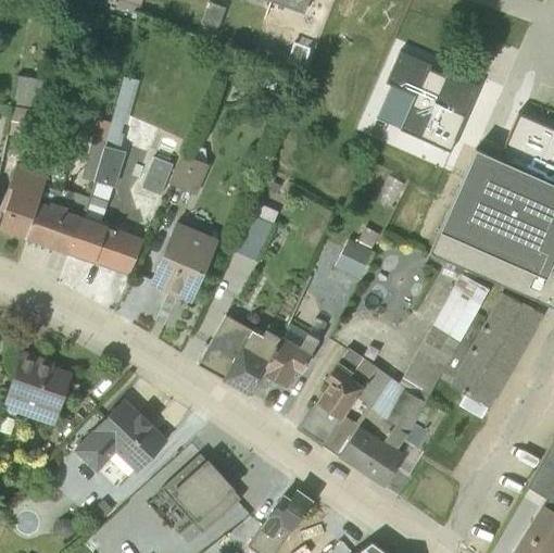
[(271,0),(271,2),(304,14),(305,11),(309,0),(271,0)]
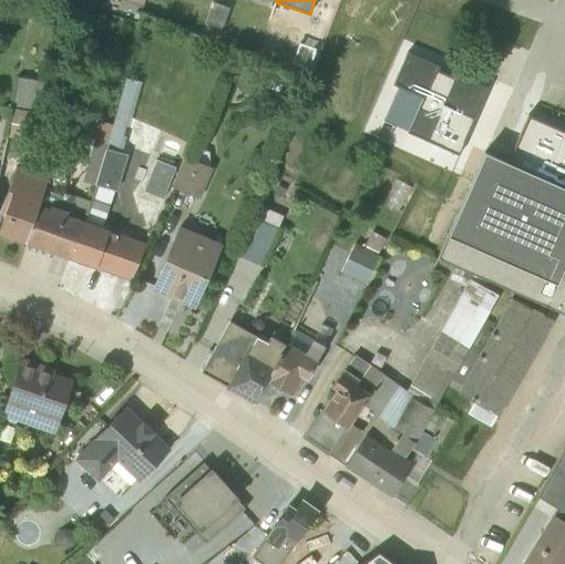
[(104,32),(101,47),(116,50),(120,36),(104,32)]
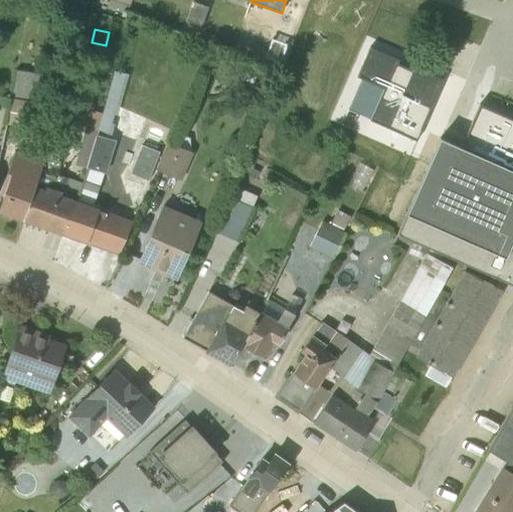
[(443,74),(369,45),(344,109),(416,139),(443,74)]
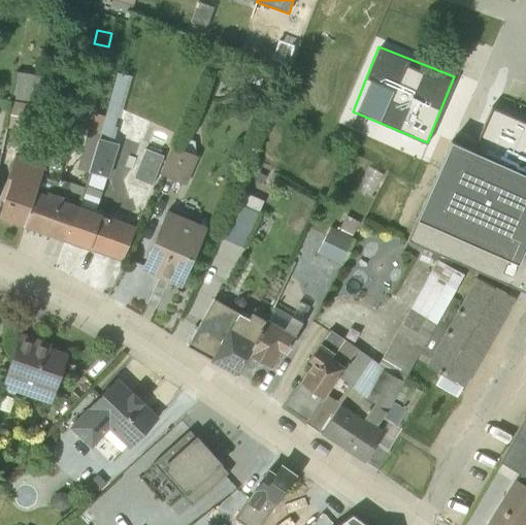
[(126,100),(129,84),(114,84),(99,140),(90,172),(64,239),(64,240),(121,261),(135,226),(97,211),(108,179),(110,179),(123,146),(114,143),(118,128),(118,122),(121,122),(126,100)]
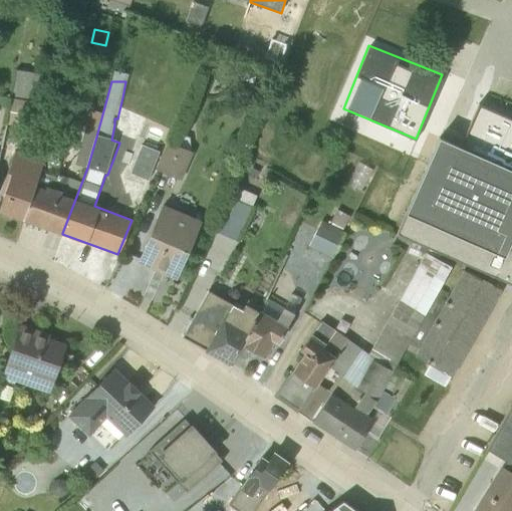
[(45,87),(16,82),(14,95),(42,100),(45,87)]
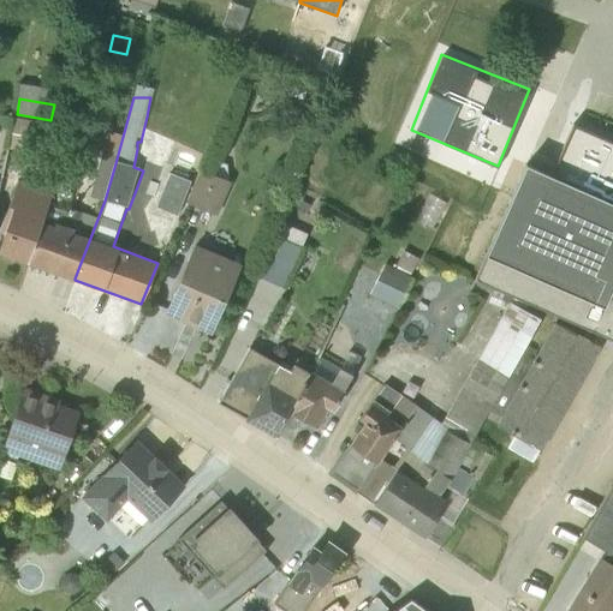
[(49,155),(54,125),(13,118),(9,148),(49,155)]
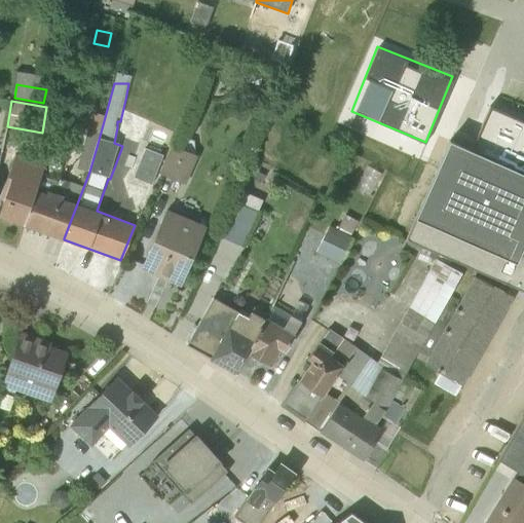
[(89,172),(99,140),(87,137),(79,167),(89,172)]
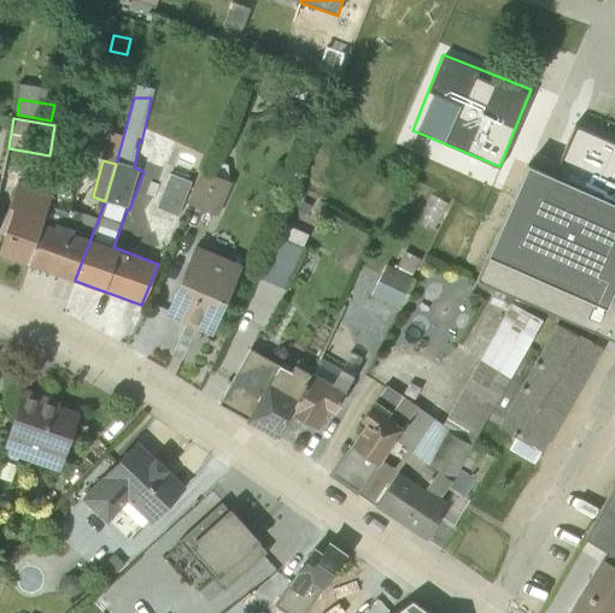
[(614,204),(528,166),(478,282),(614,342),(614,204)]
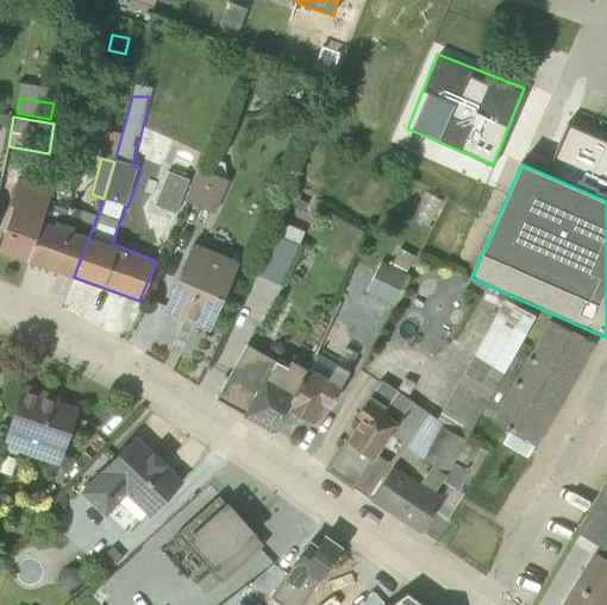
[(168,168),(160,203),(182,209),(191,174),(168,168)]
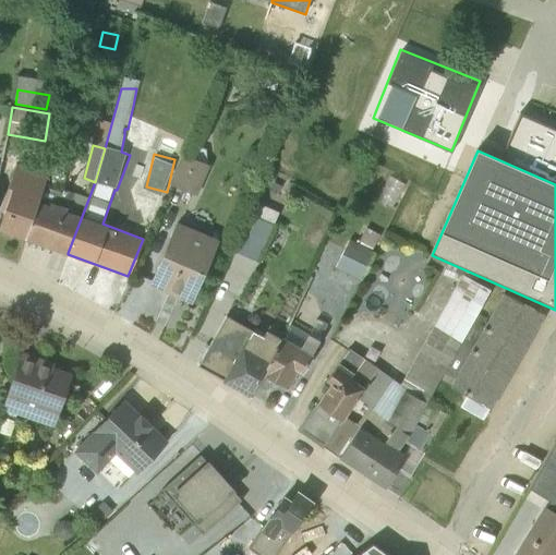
[(210,166),(183,154),(170,184),(197,196),(210,166)]
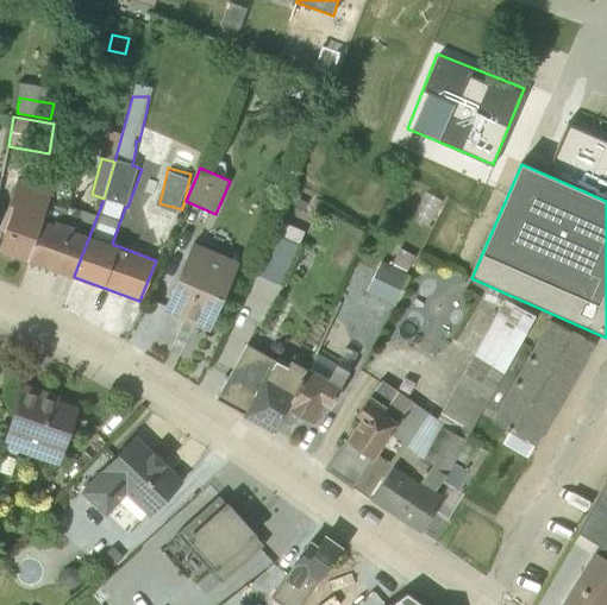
[(0,245),(0,252),(29,262),(52,190),(18,178),(1,231),(5,232),(0,245)]
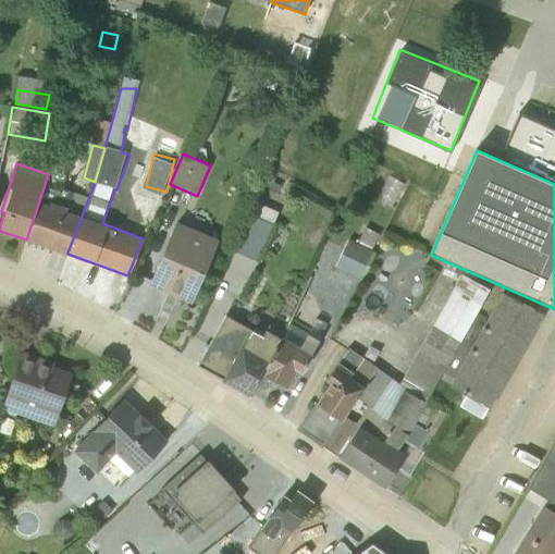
[(74,196),(45,185),(26,239),(62,254),(68,254),(82,217),(78,216),(84,201),(74,197),(74,196)]
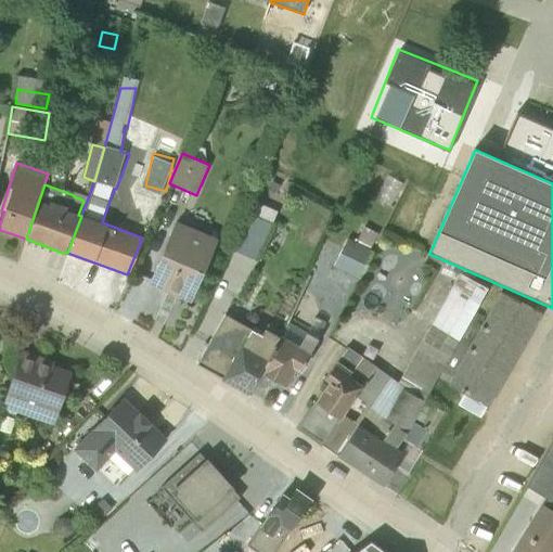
[(278,212),(251,201),(231,249),(258,260),(278,212)]
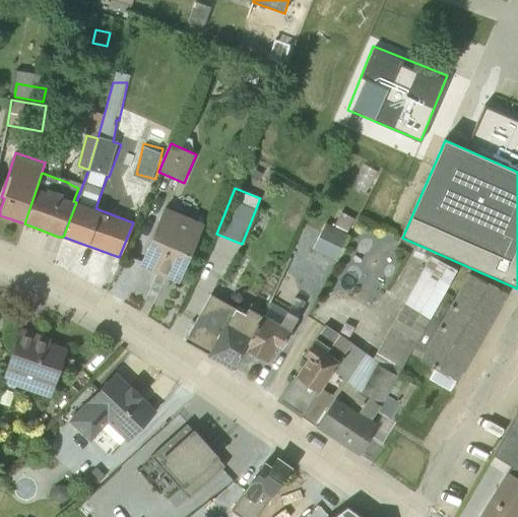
[(204,223),(165,207),(140,266),(179,283),(204,223)]
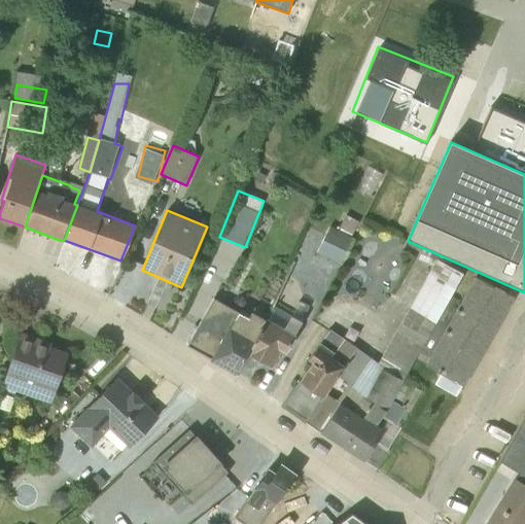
[(330,228),(317,253),(340,265),(353,239),(351,238),(359,222),(345,215),(339,228),(341,229),(339,232),(330,228)]
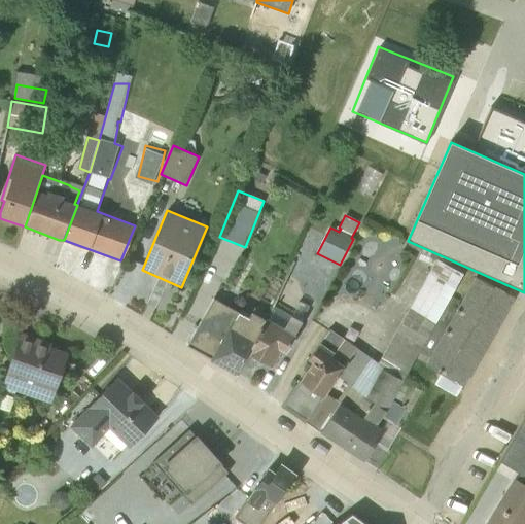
[(416,358),(452,294),(463,274),(436,259),(378,363),(329,329),(307,359),(312,362),(283,406),(306,422),(338,377),(374,403),(392,375),(403,381),(416,358)]
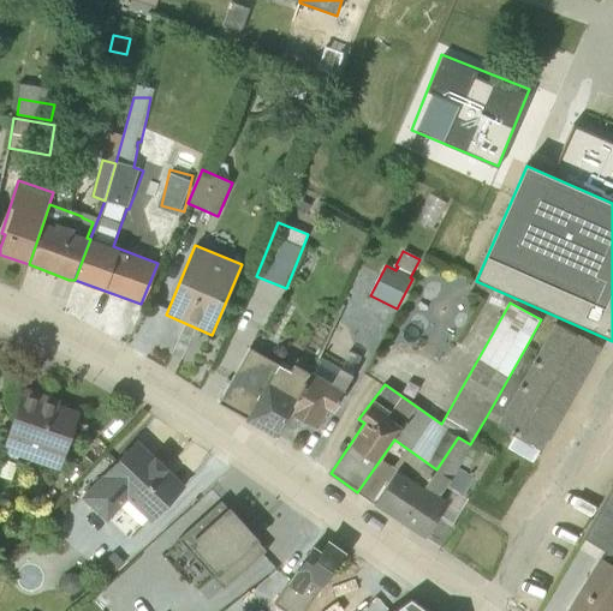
[(481,318),(466,342),(477,349),(493,324),(481,318)]
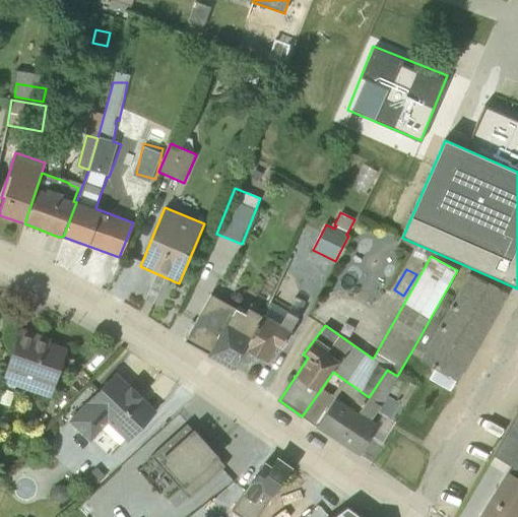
[(446,291),(410,353),(458,382),(507,296),(469,274),(457,297),(446,291)]
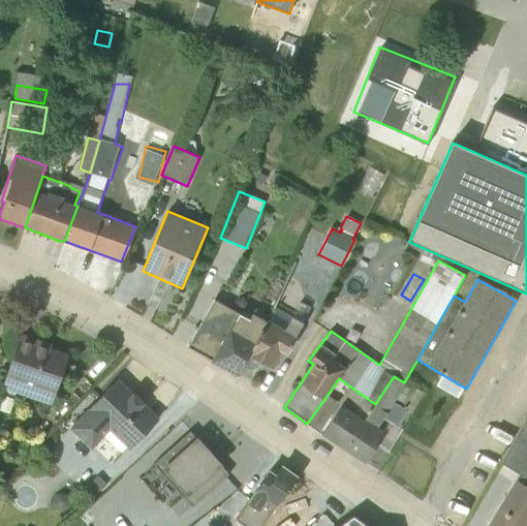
[(237,375),(269,317),(254,309),(249,317),(216,299),(191,342),(216,357),(213,362),(237,375)]
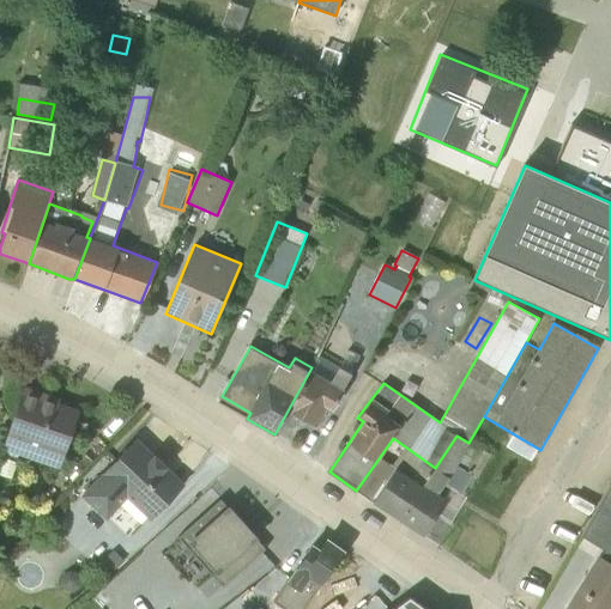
[(318,357),(288,412),(316,427),(327,409),(332,410),(344,390),(343,389),(361,355),(350,349),(339,369),(318,357)]
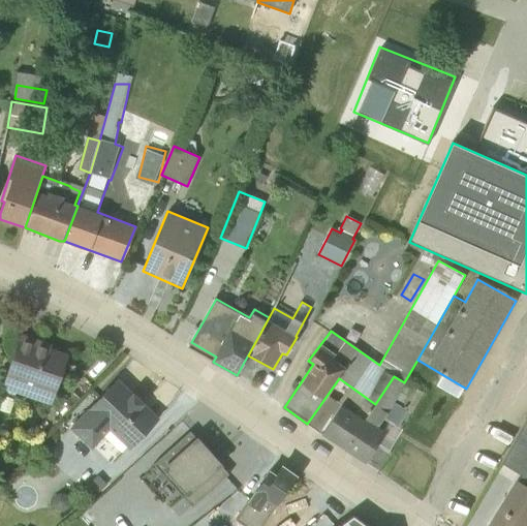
[(52,343),(22,334),(2,388),(52,404),(68,354),(51,347),(52,343)]
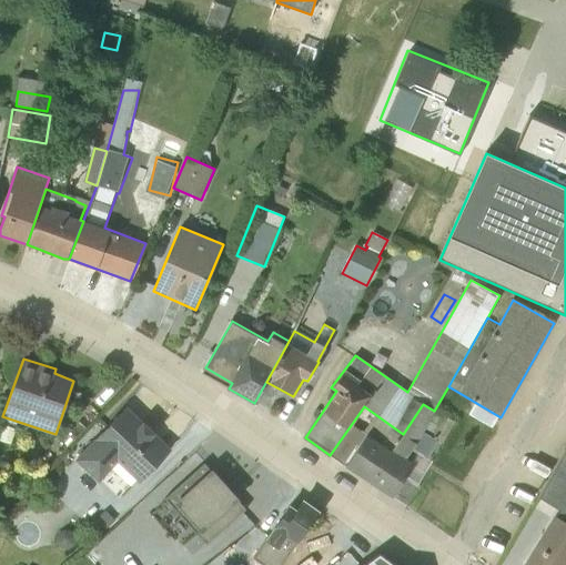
[(423,404),(403,434),(402,435),(371,483),(406,506),(433,462),(427,458),(437,443),(441,445),(454,422),(434,411),(423,404)]
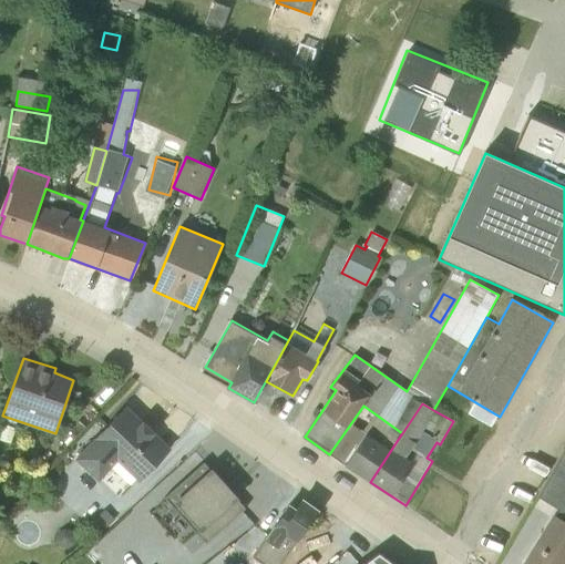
[(363,406),(329,454),(370,482),(401,434),(402,433),(363,406)]
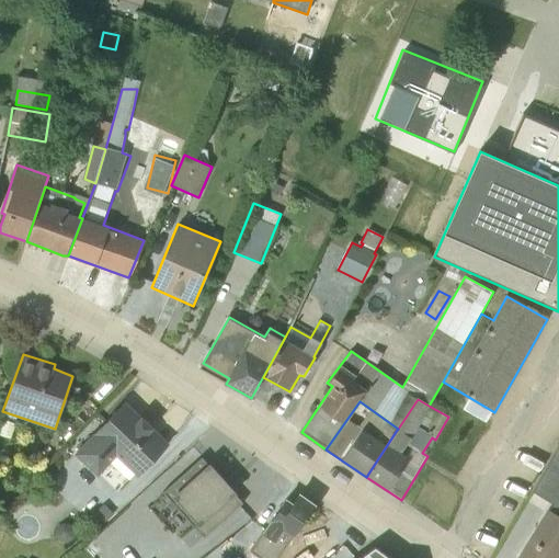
[(124,405),(75,454),(98,476),(116,457),(137,477),(167,445),(151,430),(151,429),(141,419),(140,420),(124,405)]
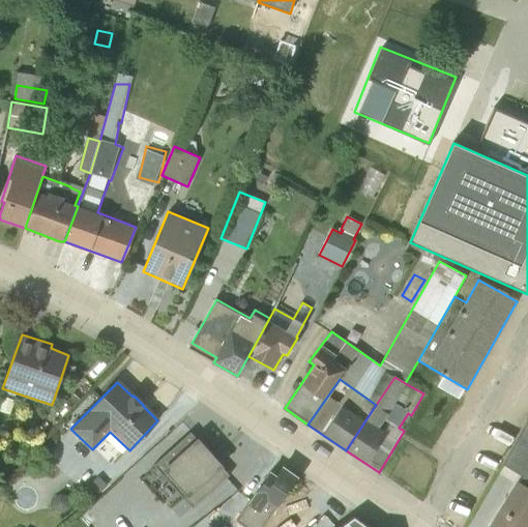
[(2,397),(0,405),(0,411),(10,415),(15,400),(2,397)]
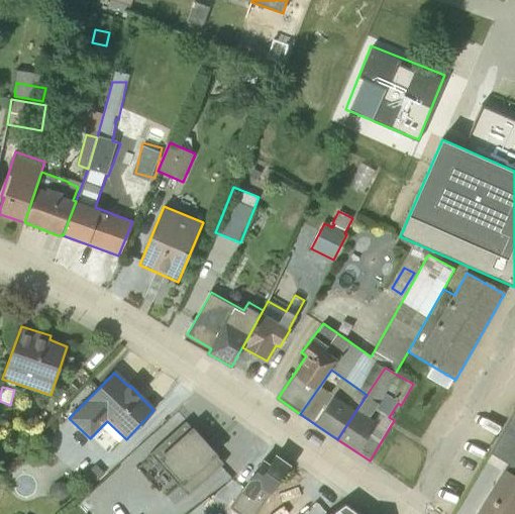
[(514,410),(512,413),(490,452),(509,464),(506,470),(514,476),(514,410)]
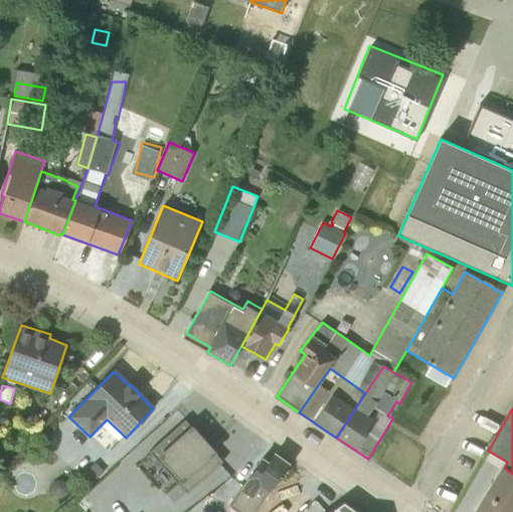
[(222,462),(185,420),(151,452),(188,493),(222,462)]
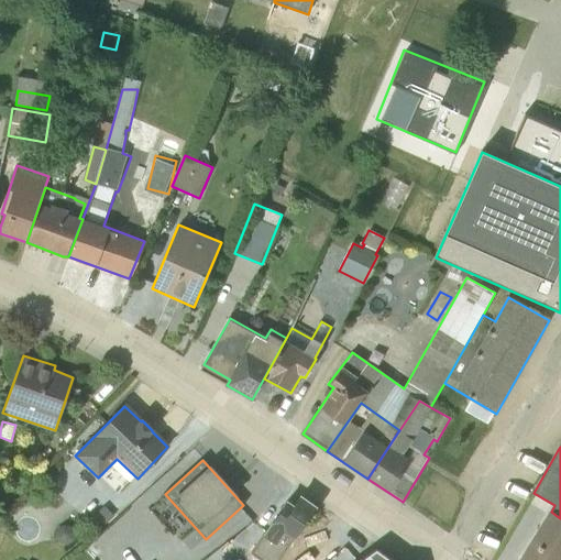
[(287,503),(252,553),(260,559),(278,559),(316,508),(300,497),(294,507),(287,503)]
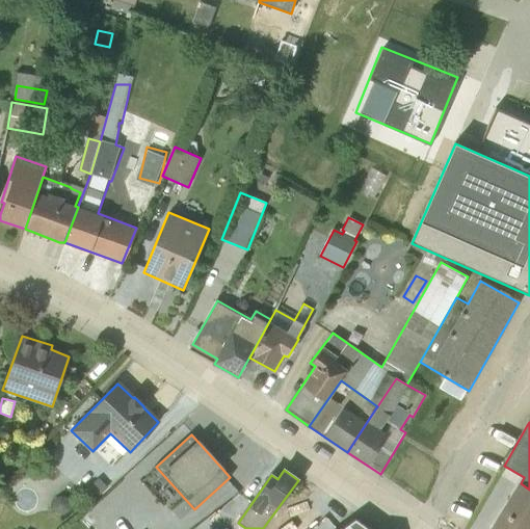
[(529,490),(518,482),(489,528),(529,528),(529,490)]
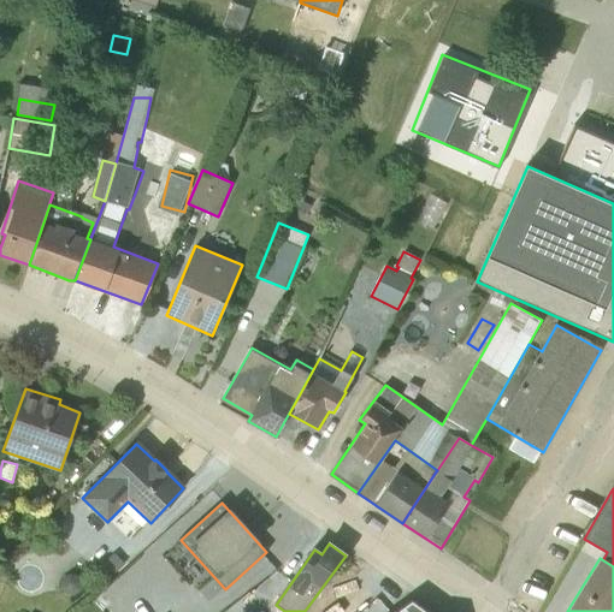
[(426,611),(412,601),(397,611),(426,611)]
